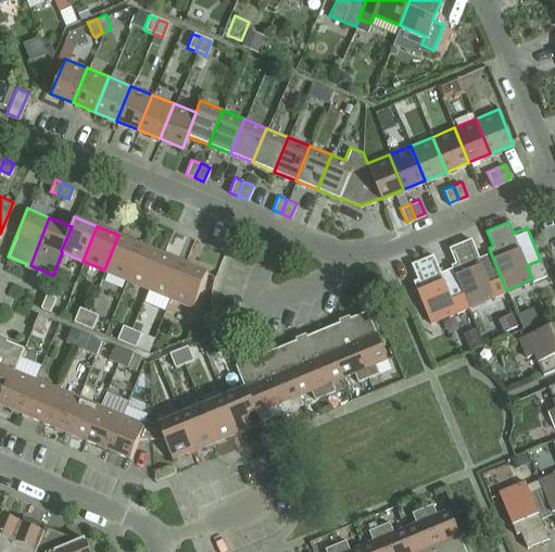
[(104,270),(126,278),(140,243),(118,235),(104,270)]
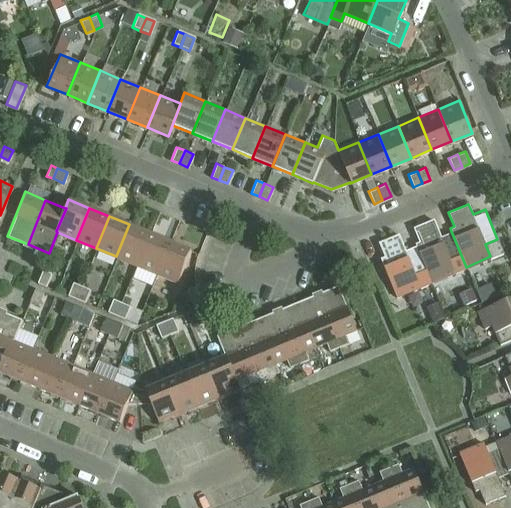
[(461,255),(451,231),(440,236),(433,218),(413,227),(419,241),(415,243),(416,245),(431,281),(455,271),(450,259),(461,255)]
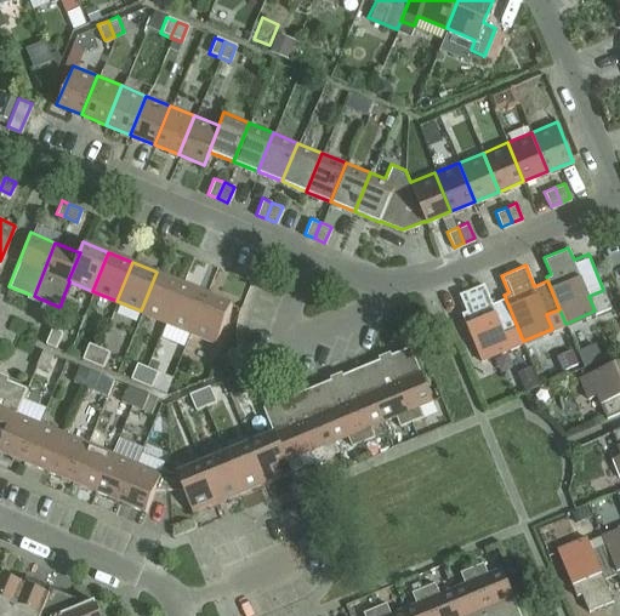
[(157,272),(141,311),(165,321),(181,283),(157,272)]
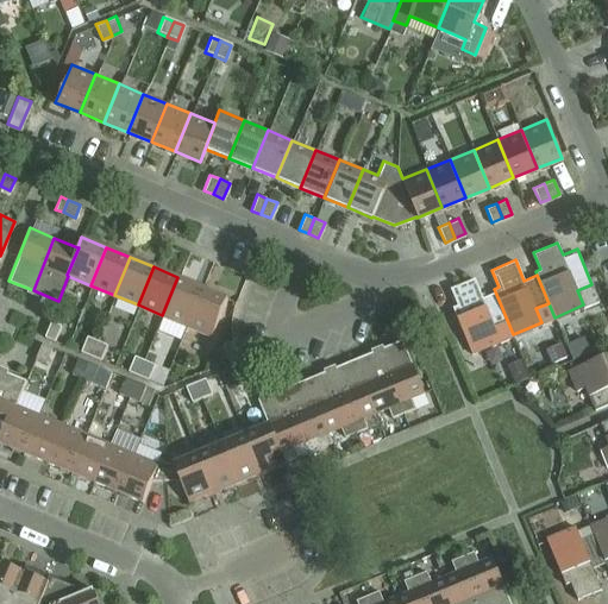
[(186,325),(201,287),(177,277),(162,315),(186,325)]
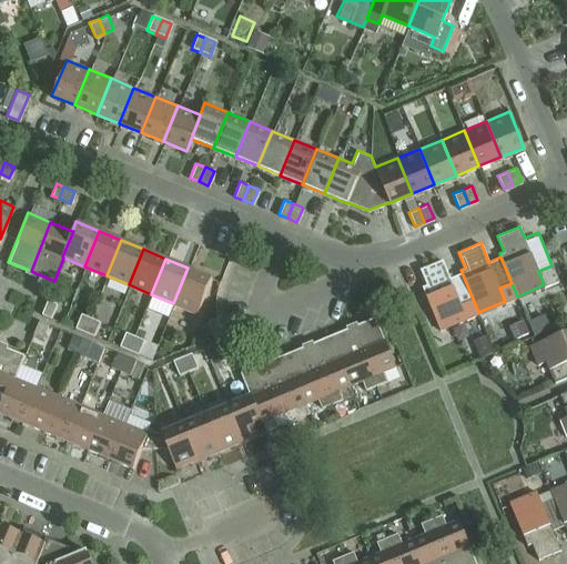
[(478,312),(462,272),(449,278),(442,259),(419,268),(426,283),(421,285),(438,329),(478,312)]
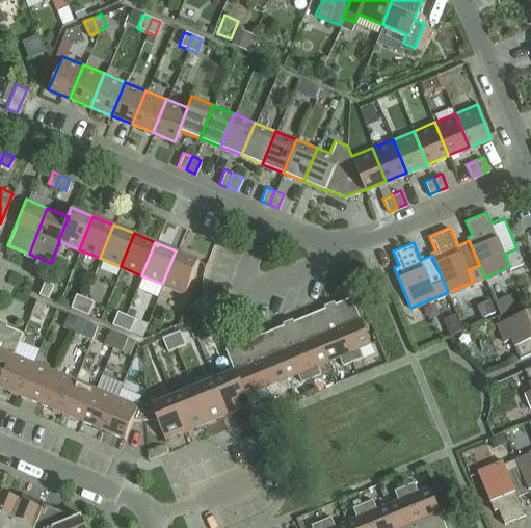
[(197,259),(176,251),(162,284),(184,292),(197,259)]
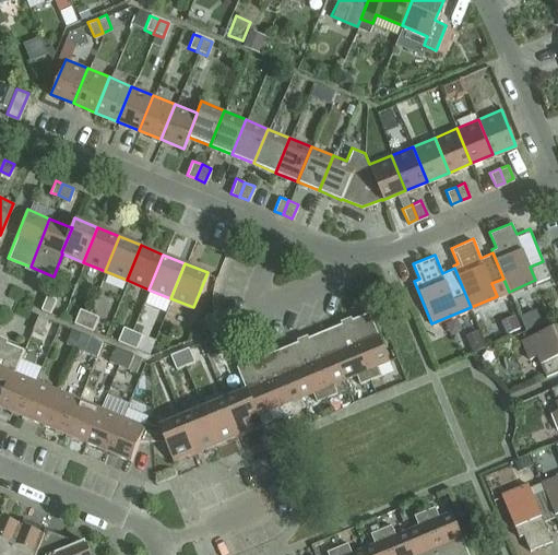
[(40,308),(52,313),(58,298),(46,294),(40,308)]
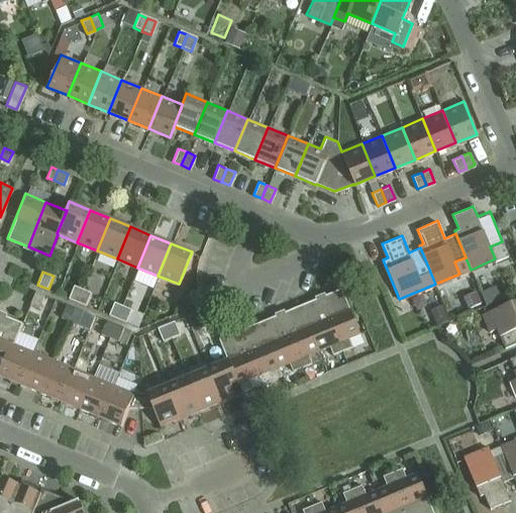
[(77,301),(82,288),(74,284),(68,297),(77,301)]
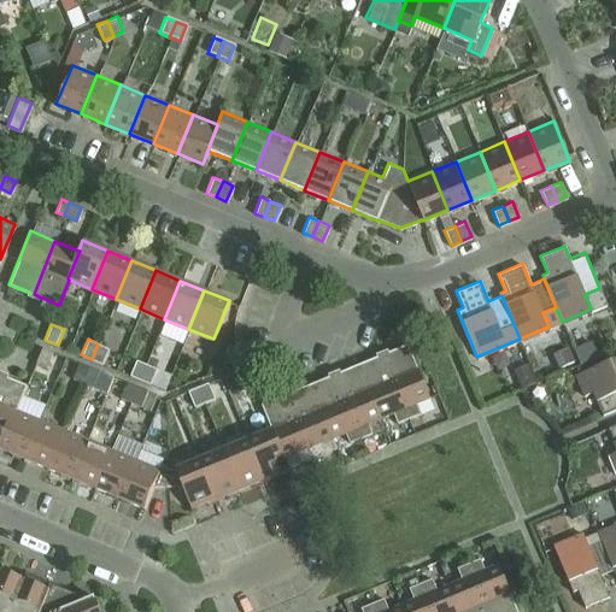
[(406,342),(382,353),(408,417),(420,412),(415,401),(428,395),(406,342)]
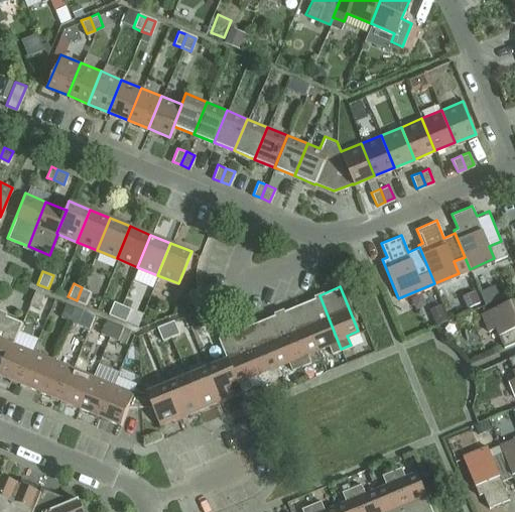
[(85,303),(90,290),(82,287),(77,300),(85,303)]
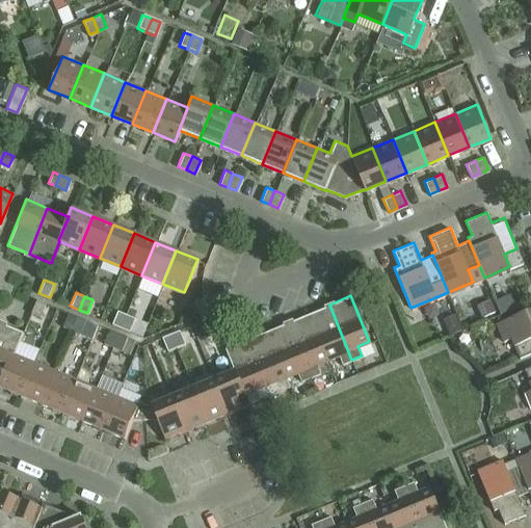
[(200,314),(208,310),(203,296),(193,300),(200,314)]
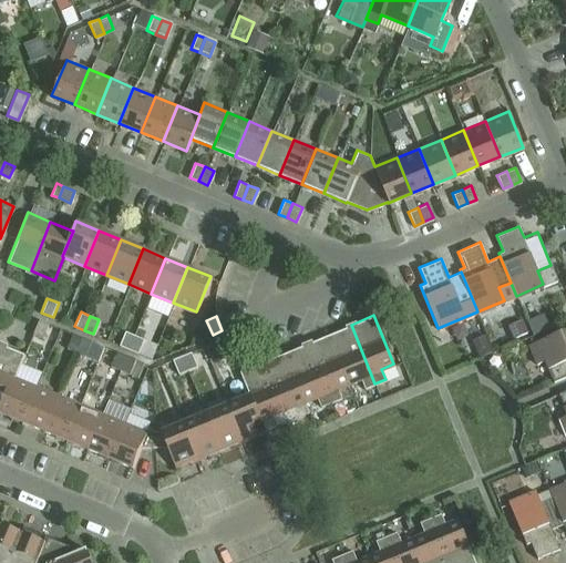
[(51,324),(38,318),(32,333),(45,338),(51,324)]
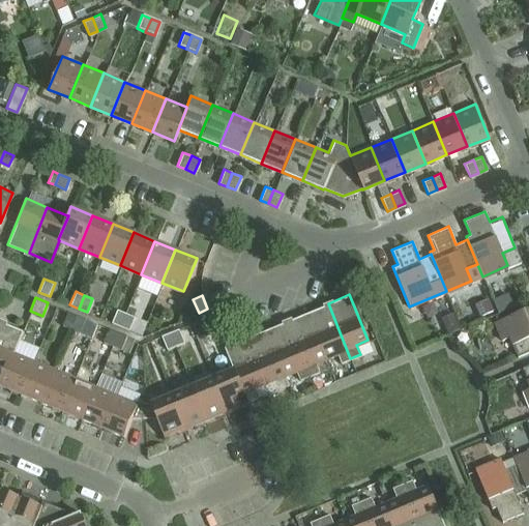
[(350,358),(328,303),(307,312),(326,357),(336,353),(341,362),(350,358)]
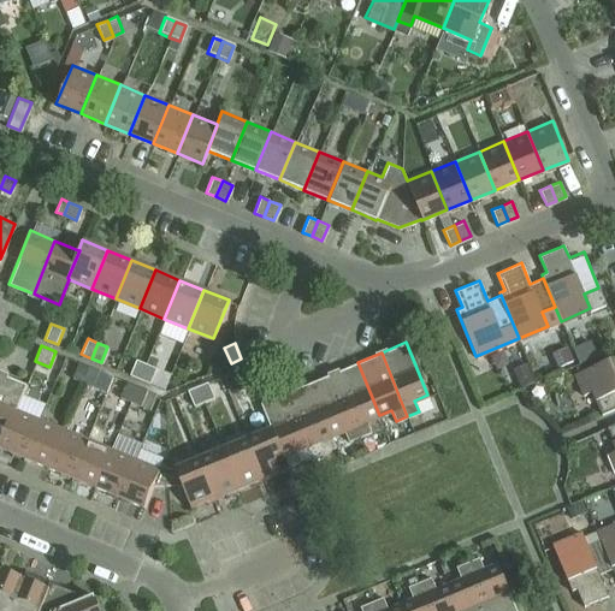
[(614,355),(574,373),(583,393),(591,390),(601,413),(614,407),(614,355)]
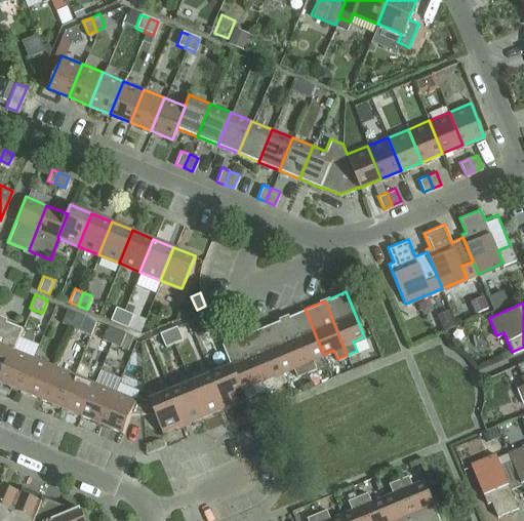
[(110,319),(118,322),(124,309),(115,306),(110,319)]
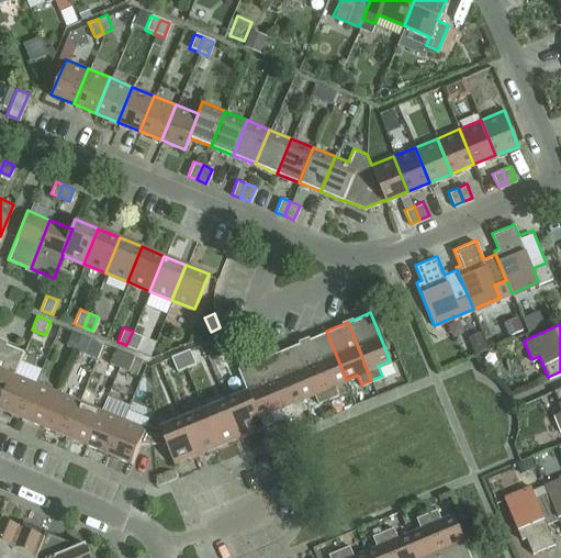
[(75,347),(80,333),(71,330),(65,344),(75,347)]
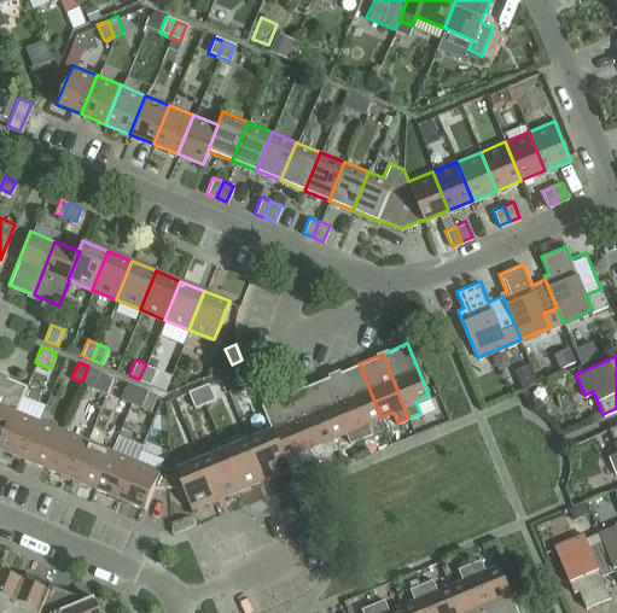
[(156,368),(146,363),(139,379),(150,384),(156,368)]
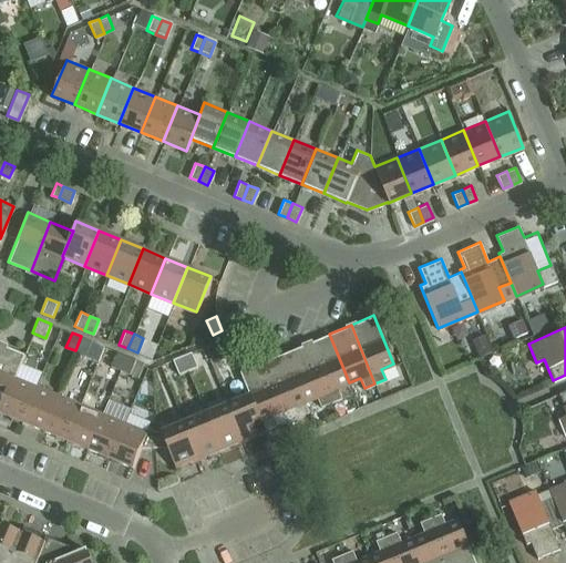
[(307,343),(330,401),(341,397),(337,388),(349,382),(329,334),(307,343)]
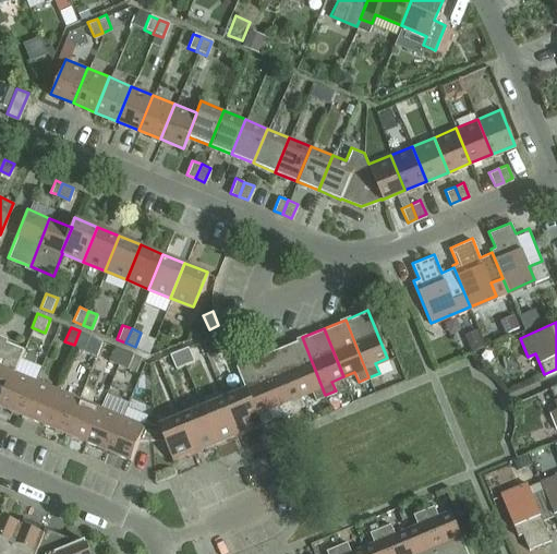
[(462,333),(470,350),(483,345),(475,328),(462,333)]
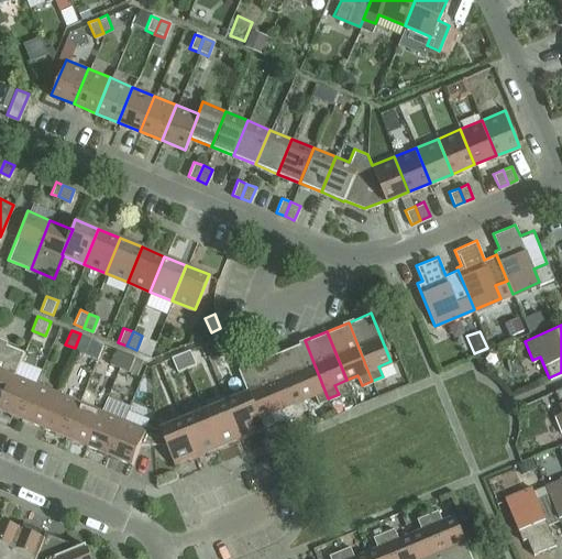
[(75,348),(84,352),(90,338),(80,333),(75,348)]
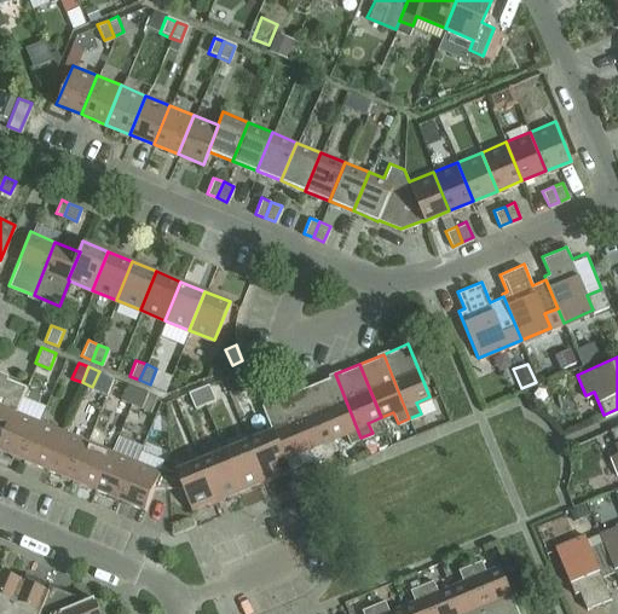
[(241,388),(252,383),(244,368),(235,371),(241,388)]
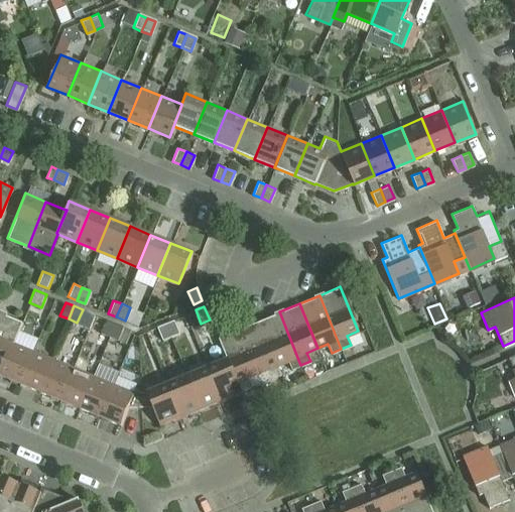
[(291,369),(300,365),(279,311),(259,321),(277,365),(287,361),(291,369)]
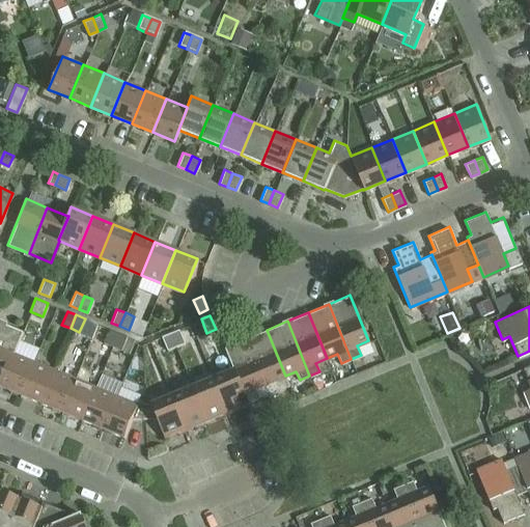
[(0,375),(1,376),(2,376),(12,352),(14,352),(22,330),(0,322),(0,375)]
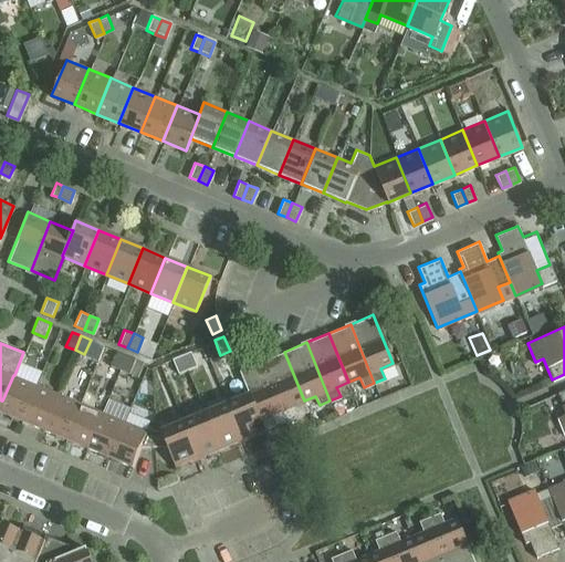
[(119,368),(125,354),(116,350),(110,364),(119,368)]
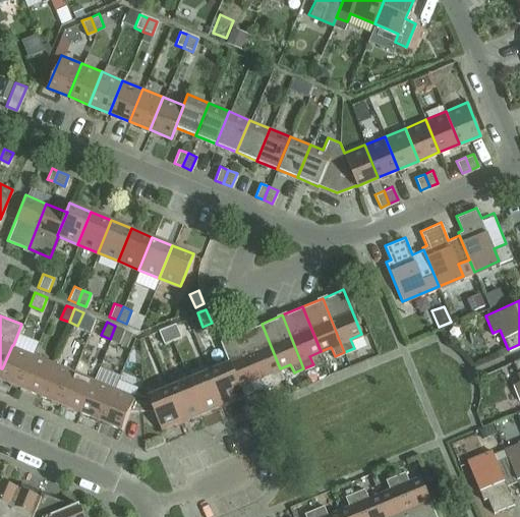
[(175,322),(166,326),(172,339),(180,335),(175,322)]
